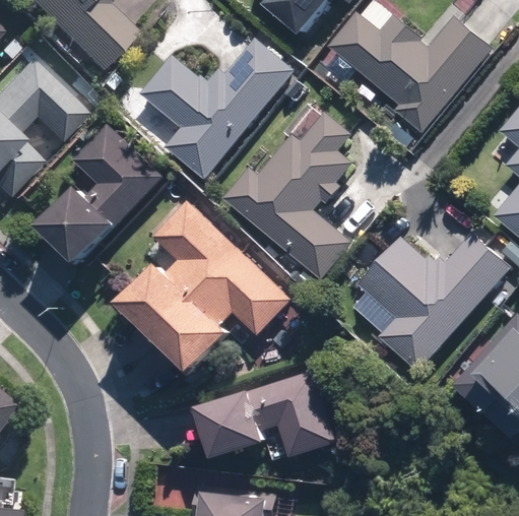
[(19,0),(95,71),(136,27),(107,0),(19,0)]
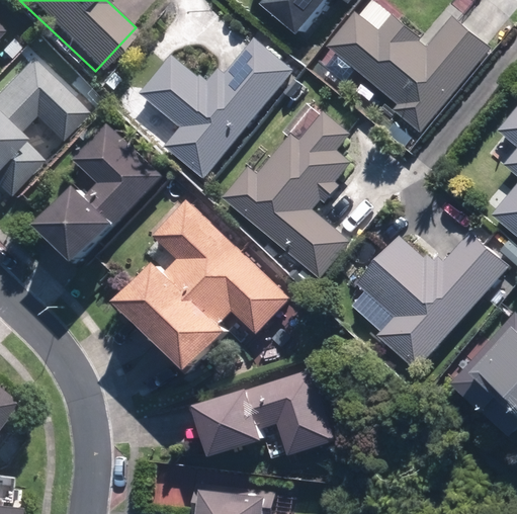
[(265,0),(261,6),(306,38),(327,12),(330,14),(342,0),(350,0),(353,2),(354,0),(265,0)]
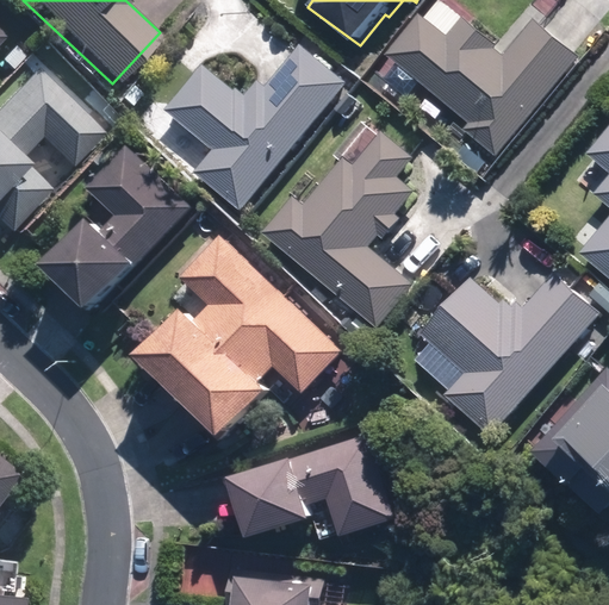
[(387,52),(470,122),(464,129),(496,155),(580,55),(535,17),(505,51),(461,14),(446,33),(421,12),(387,52)]
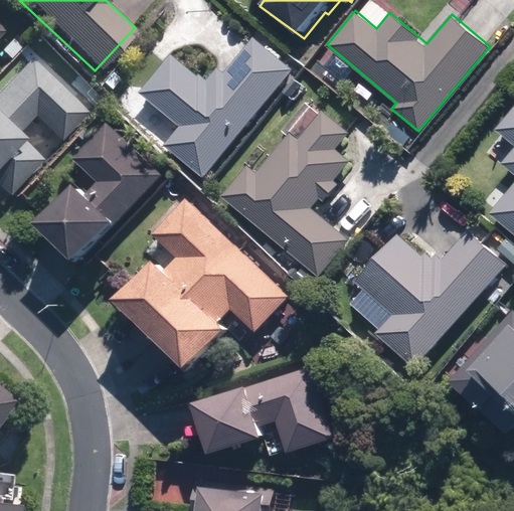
[(201,177),(290,70),(293,66),(252,33),(209,86),(170,53),(140,91),(180,124),(163,145),(201,177)]
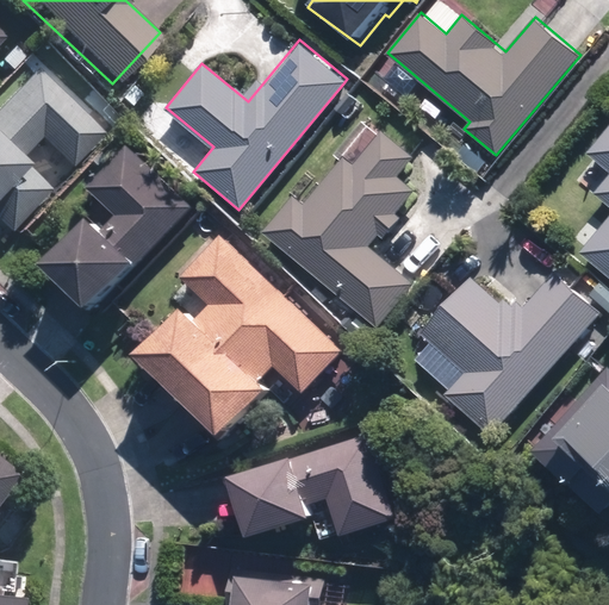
[(100,128),(28,63),(0,92),(0,226),(6,232),(48,185),(14,156),(33,135),(68,164),(100,128)]
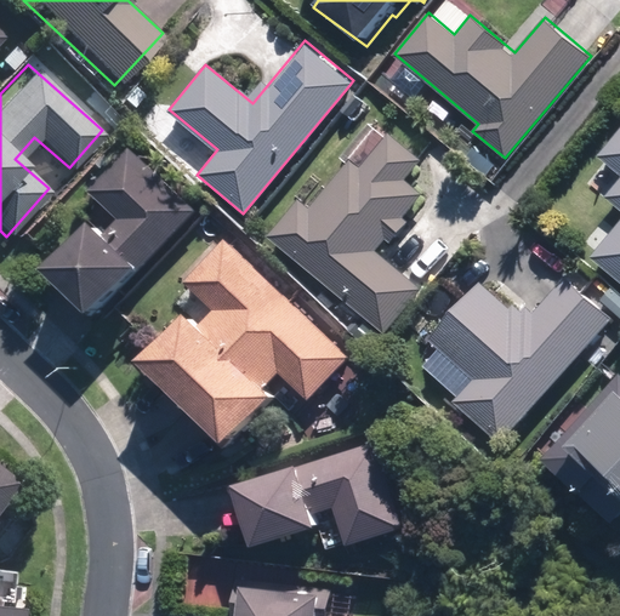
[(619,279),(619,129),(597,158),(619,176),(619,181),(607,198),(619,207),(619,217),(590,255),(619,279)]
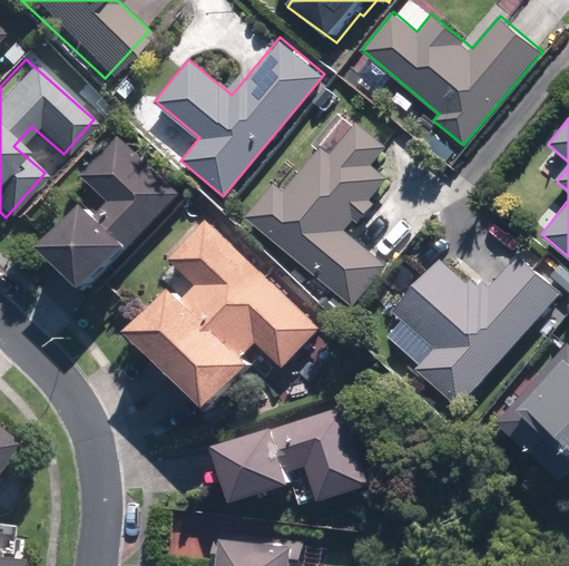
[(247,218),(352,305),(385,265),(344,231),(388,178),(373,166),(386,149),(353,122),(331,149),(321,142),(276,196),(270,192),(247,218)]
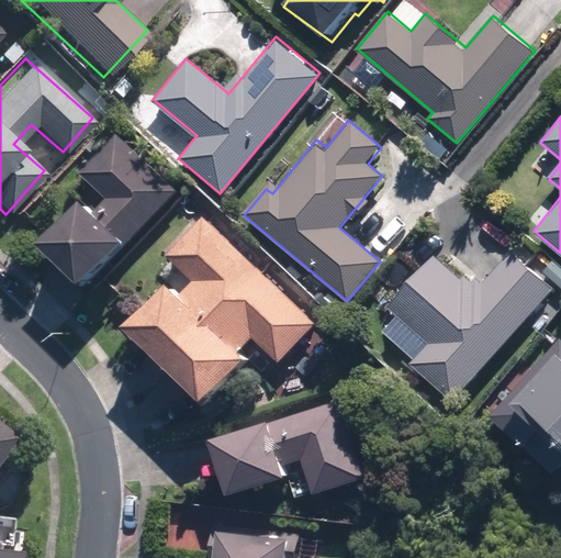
[(38,250),(79,290),(177,190),(116,132),(78,171),(107,199),(91,215),(82,207),(38,250)]
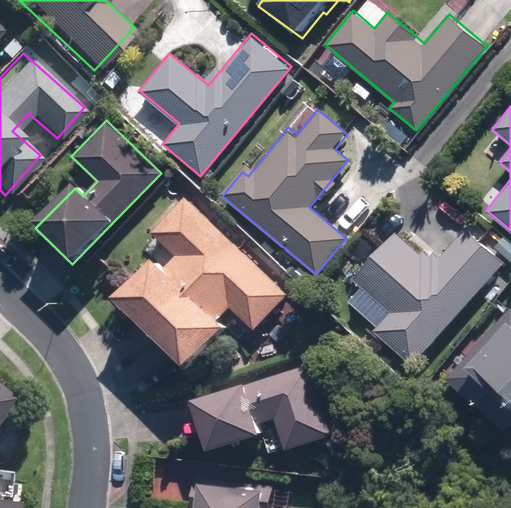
[(288,295),(188,200),(183,196),(148,233),(173,257),(163,268),(155,260),(113,304),(185,372),(226,328),(217,320),(228,309),(252,332),(288,295)]
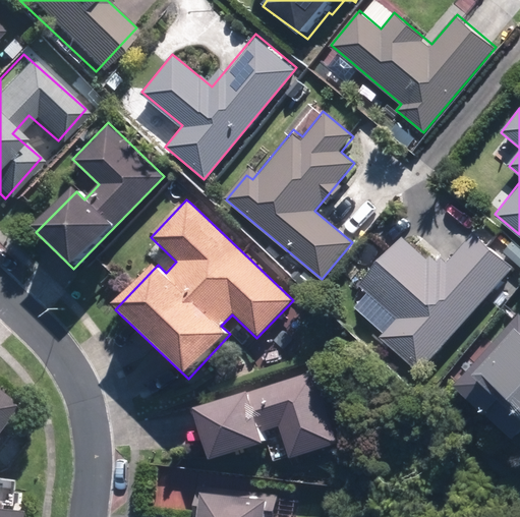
[(378,337),(417,372),(511,266),(469,229),(435,268),(401,238),(359,285),(367,292),(355,306),(384,331),(378,337)]
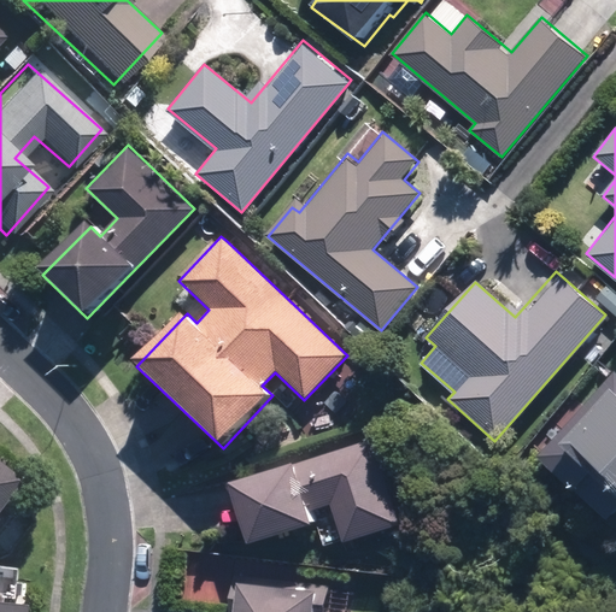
[(615,290),(606,282),(593,295),(615,315),(615,290)]
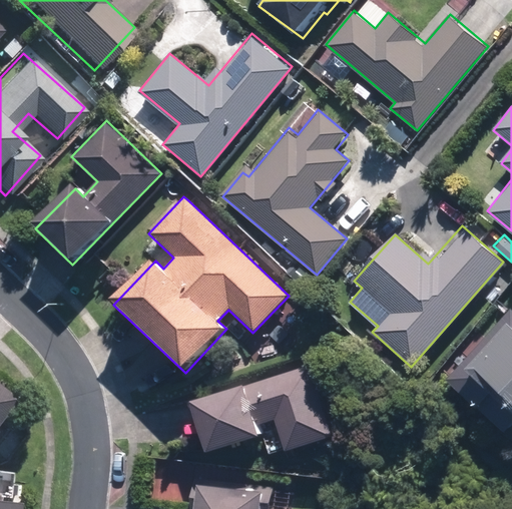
[(511,307),(443,378),(504,439),(511,431),(511,307)]
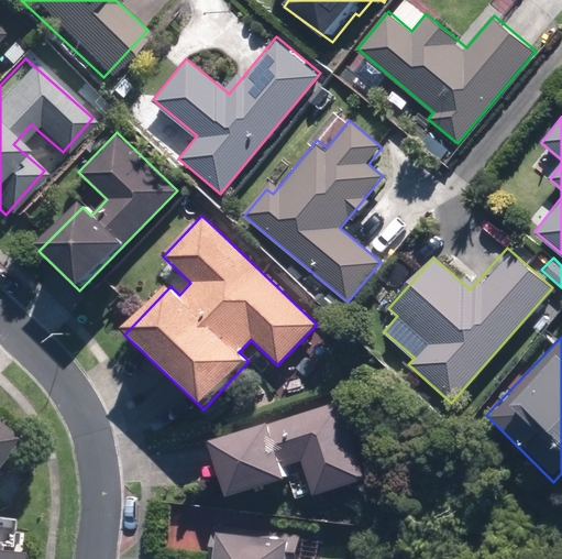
[(367,478),(343,401),(212,442),(231,501),(288,482),(284,468),(301,462),(312,495),(367,478)]
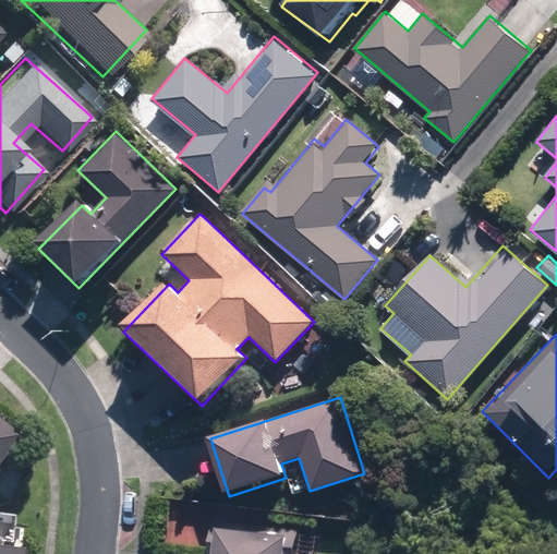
[(315,553),(317,534),(213,526),(210,553),(315,553)]
